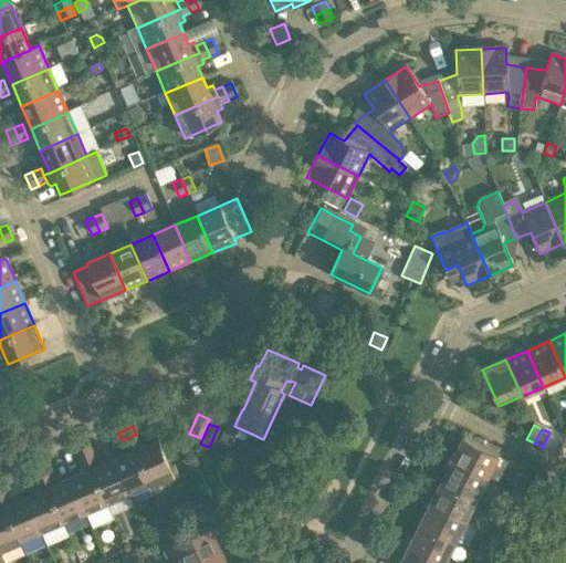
[(136,435),(122,440),(125,448),(139,442),(136,435)]
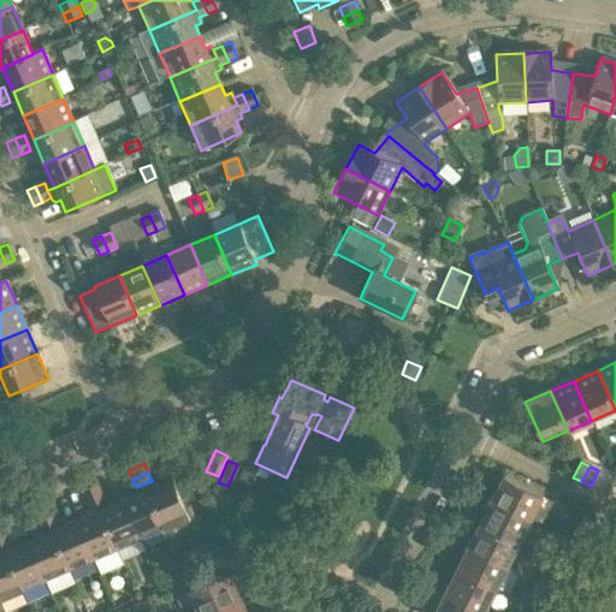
[(491,500),(529,521),(542,497),(503,476),(491,500)]
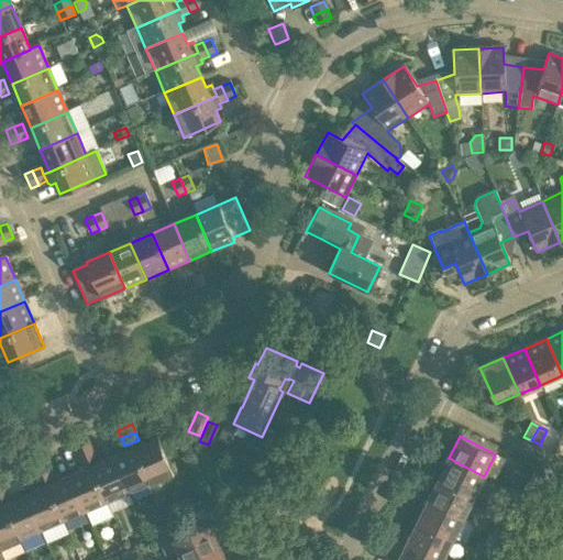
[(134,449),(151,485),(173,475),(157,439),(134,449)]
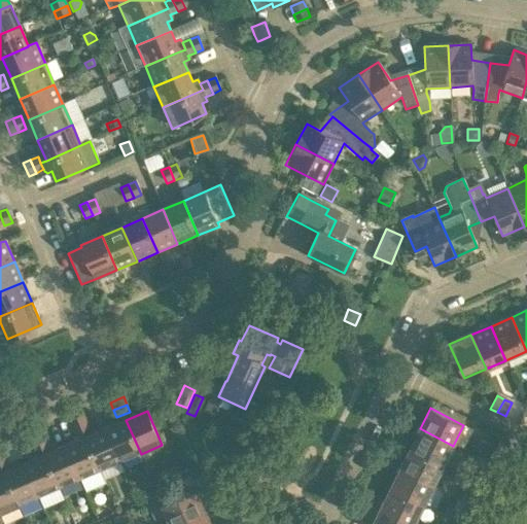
[(73,427),(85,422),(82,414),(70,420),(73,427)]
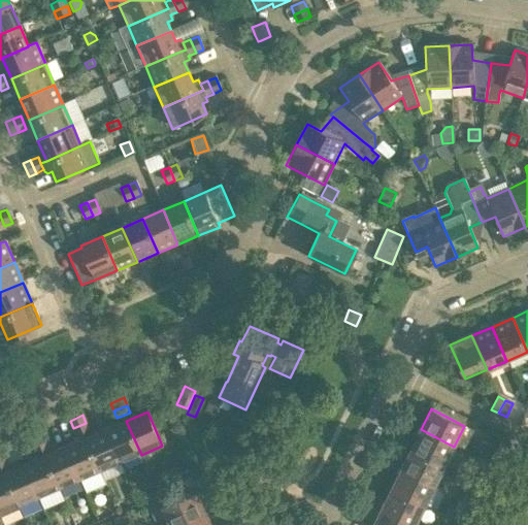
[(121,464),(141,455),(126,421),(106,429),(121,464)]
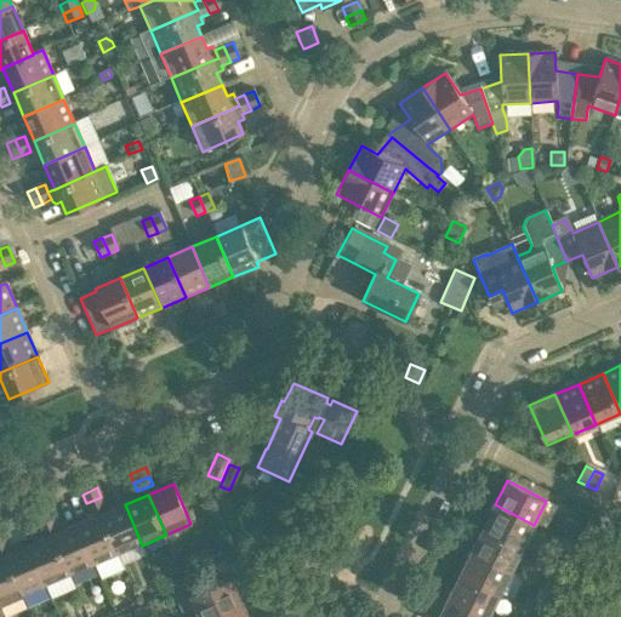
[(101,497),(86,503),(90,512),(106,506),(101,497)]
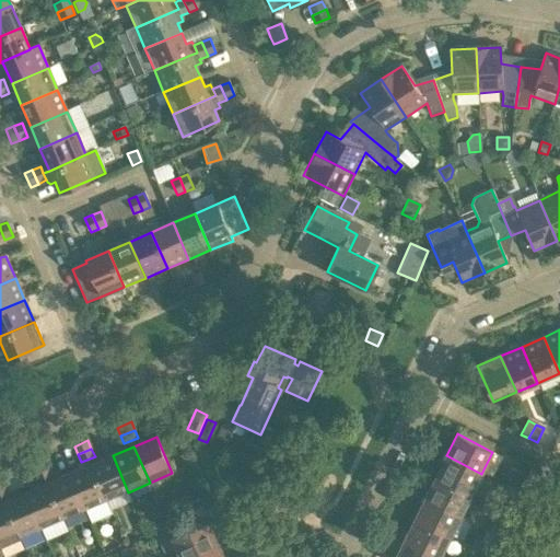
[(106,501),(128,492),(113,455),(91,465),(106,501)]
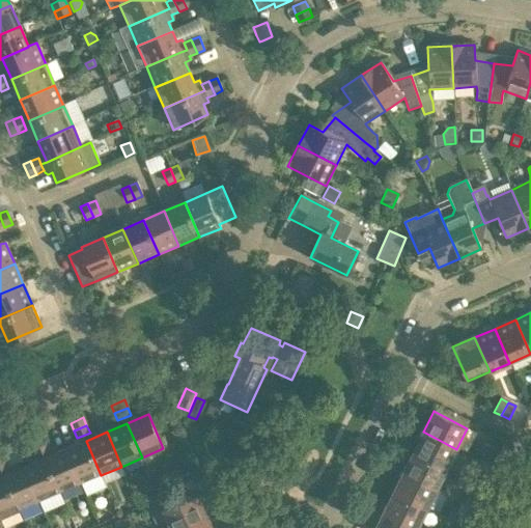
[(447,469),(456,449),(423,432),(413,452),(447,469)]
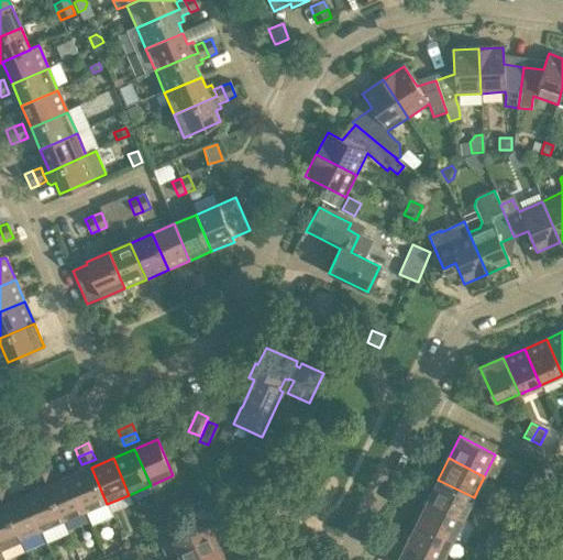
[(34,475),(48,470),(45,461),(31,468),(34,475)]
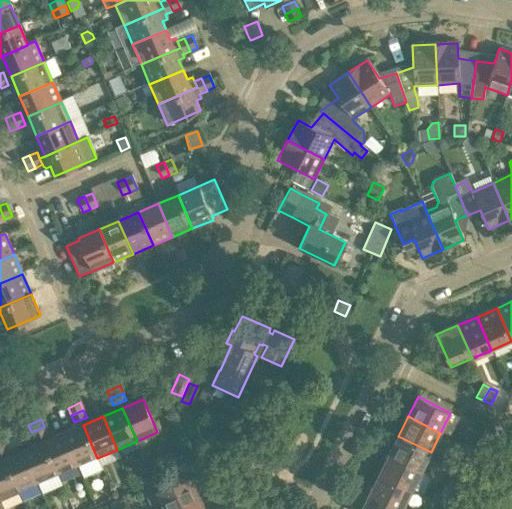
[(77,467),(97,458),(83,425),(63,434),(77,467)]
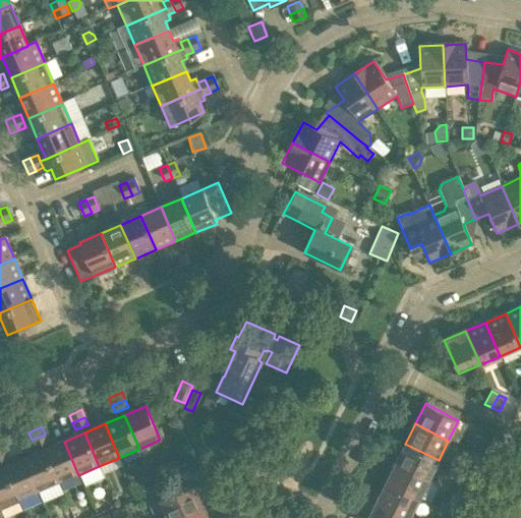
[(45,435),(32,440),(35,447),(48,442),(45,435)]
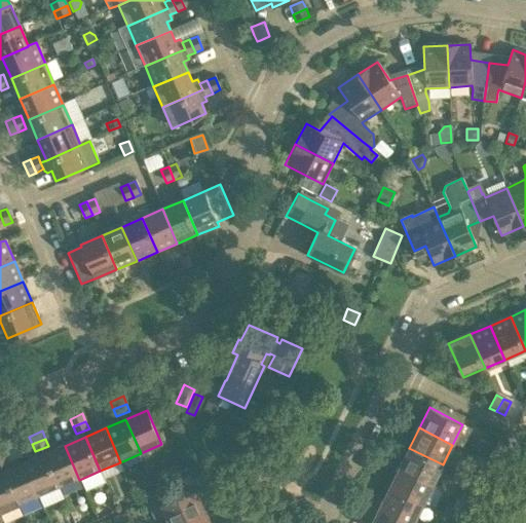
[(59,488),(79,480),(65,446),(44,454),(59,488)]
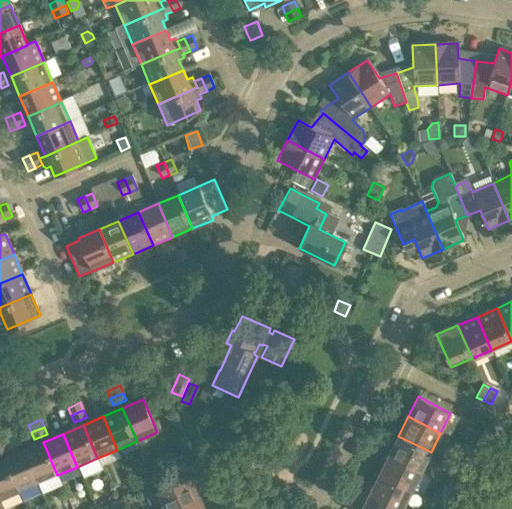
[(421,471),(431,452),(398,436),(389,455),(421,471)]
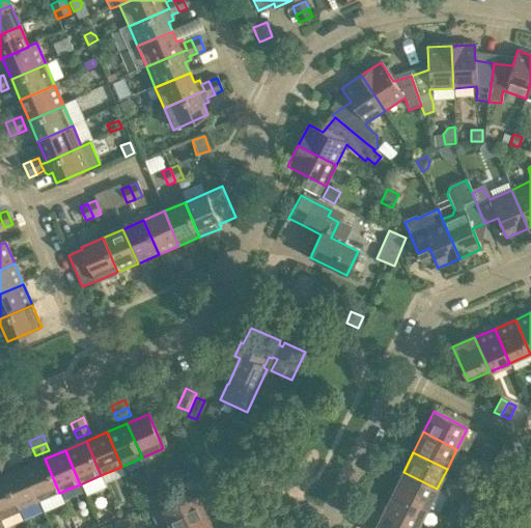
[(493,467),(501,471),(506,461),(499,456),(493,467)]
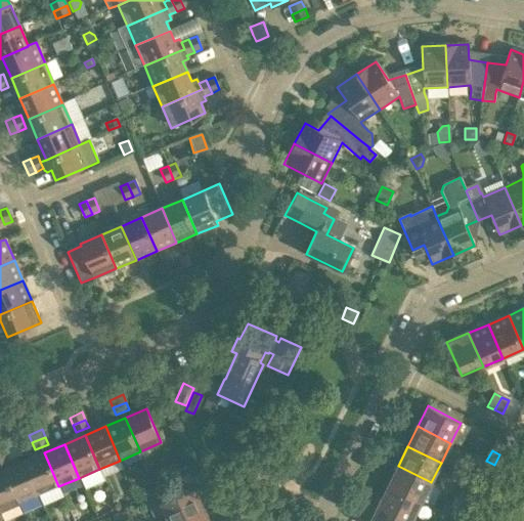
[(44,452),(24,462),(38,495),(58,486),(44,452)]
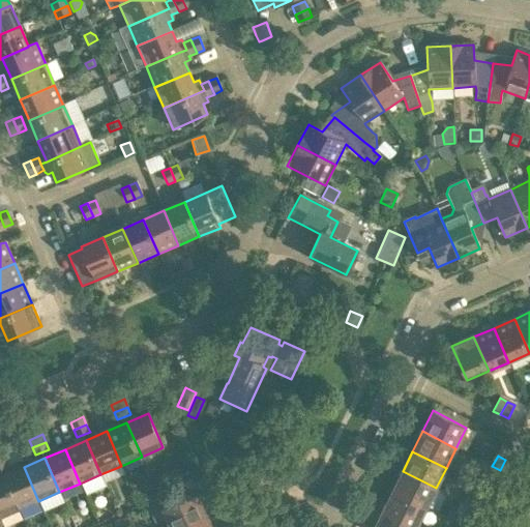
[(244,475),(249,471),(242,463),(237,467),(244,475)]
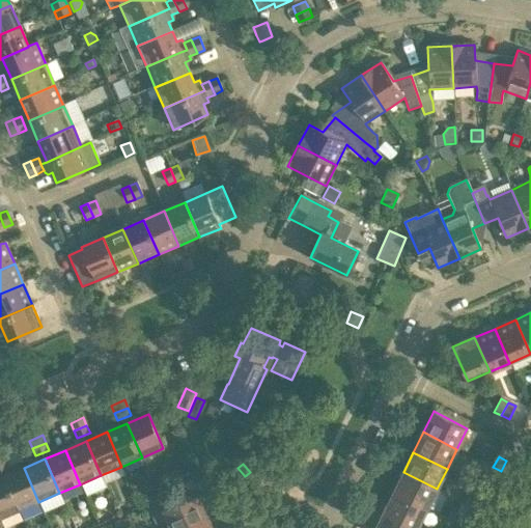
[(501,471),(493,467),(487,478),(496,482),(501,471)]
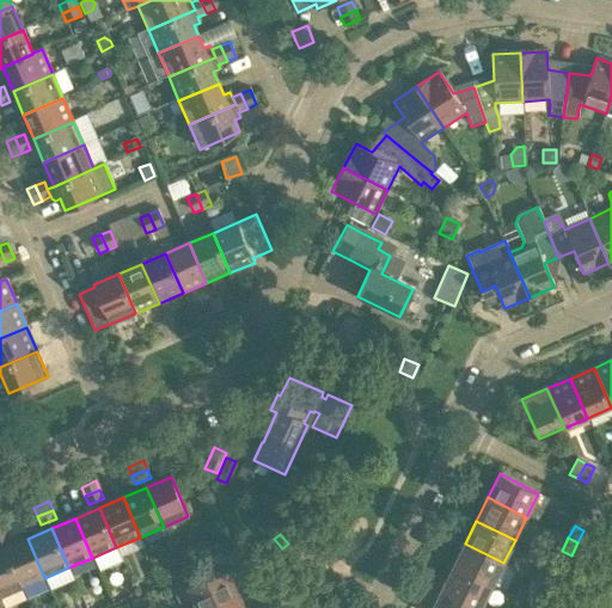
[(20,588),(44,578),(28,539),(4,548),(20,588)]
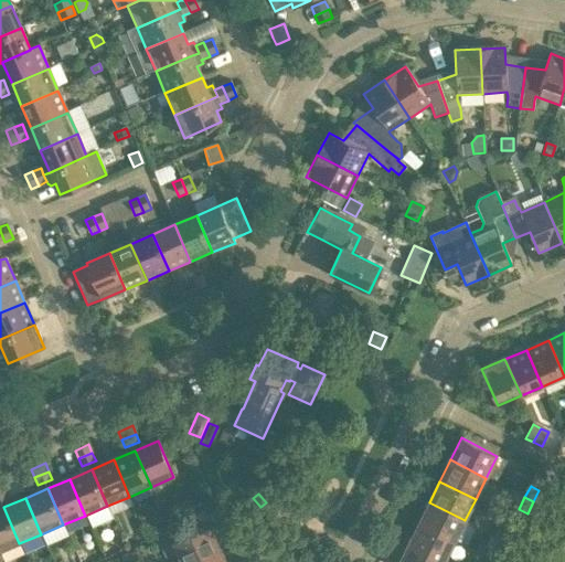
[(454,542),(465,520),(429,502),(418,523),(454,542)]
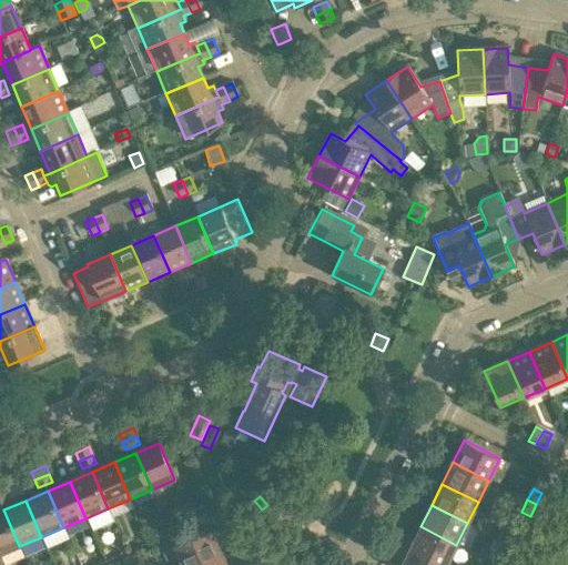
[(0,554),(19,546),(3,510),(0,511),(0,554)]
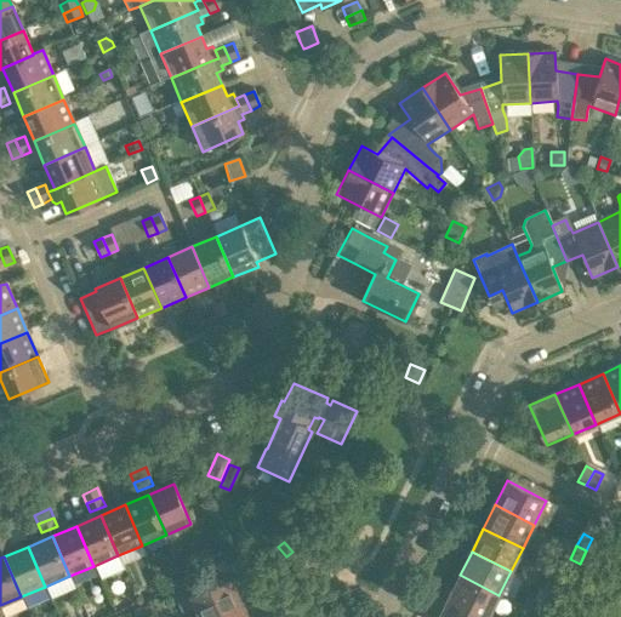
[(489,616),(499,595),(460,575),(448,599),(483,616),(489,616)]
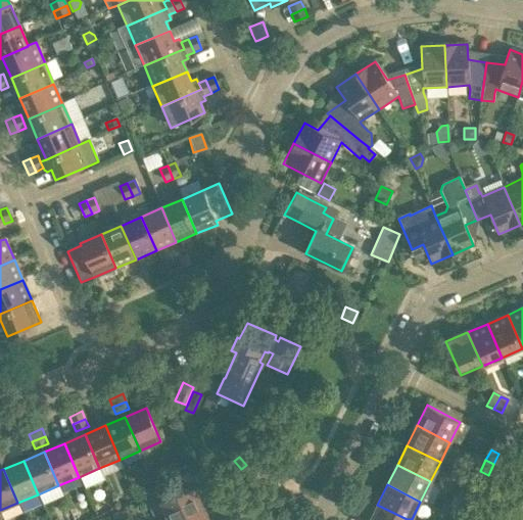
[(471,489),(470,490),(462,485),(457,495),(466,500),(474,504),(479,493),(471,489)]
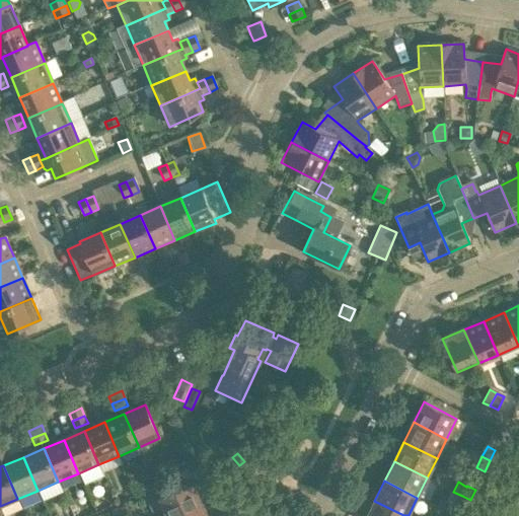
[(202,505),(193,484),(160,498),(157,493),(144,498),(151,513),(163,508),(166,515),(176,515),(202,505)]
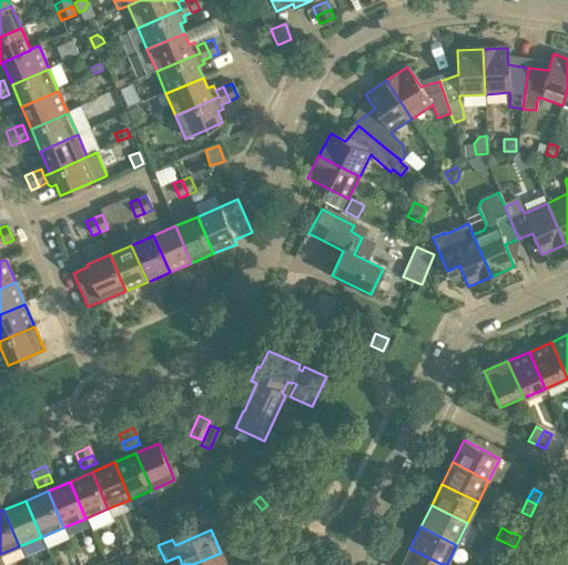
[(515,547),(506,543),(500,554),(509,558),(515,547)]
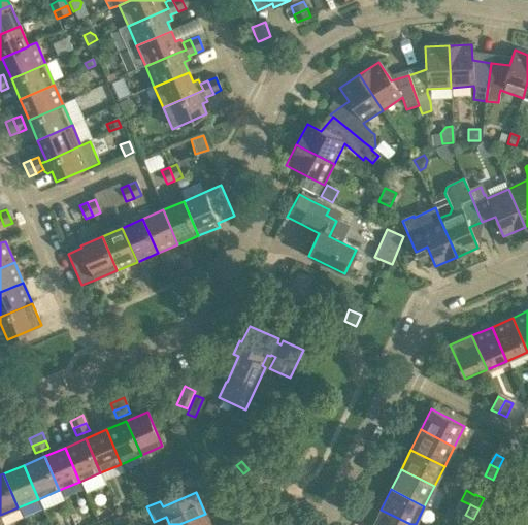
[(509,519),(518,523),(523,513),(515,509),(509,519)]
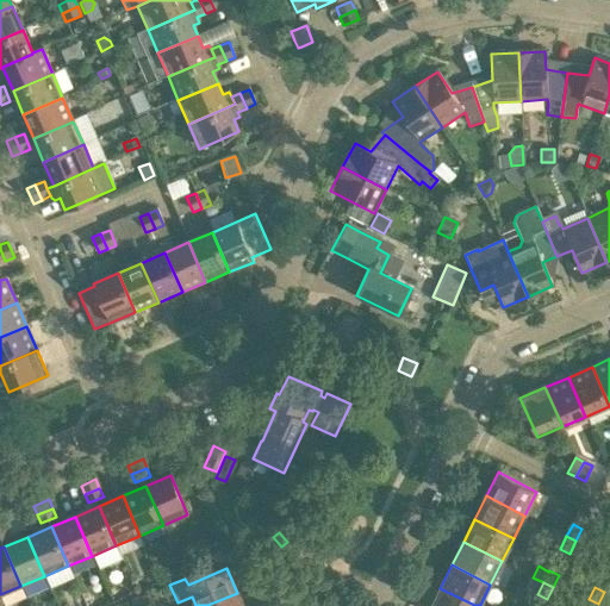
[(474,605),(440,588),(431,605),(474,605)]
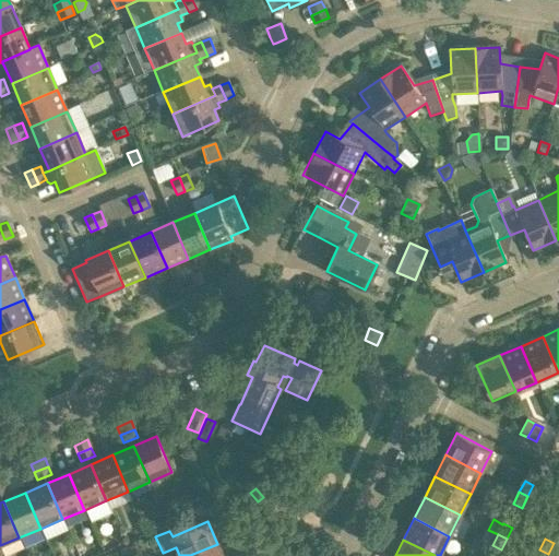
[(223,555),(217,544),(190,555),(223,555)]
